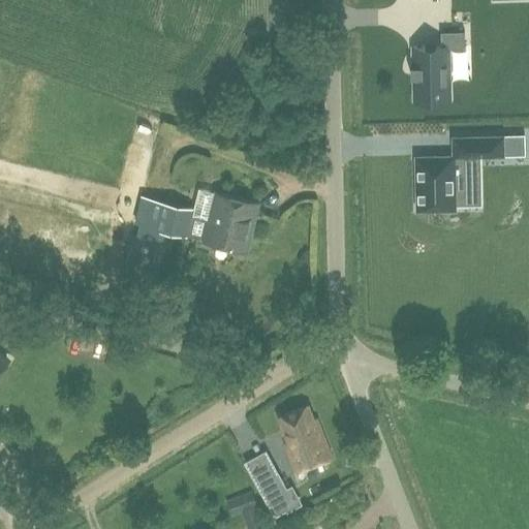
[(406,42),(406,92),(450,91),(450,41),(476,39),(474,18),(440,21),(439,42),(406,42)]
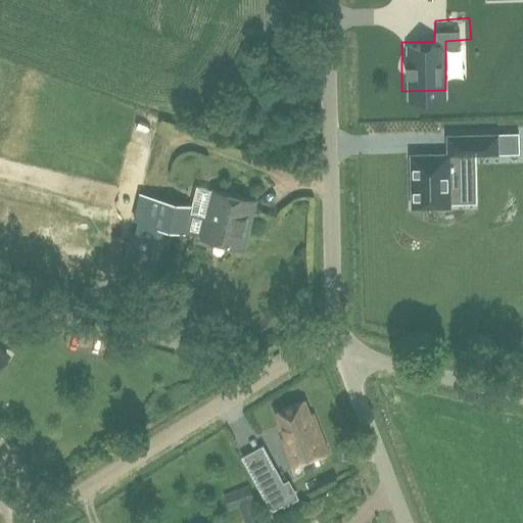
[(453,165),(406,165),(406,197),(454,196),(453,168),(491,167),(490,143),(453,144),(453,165)]
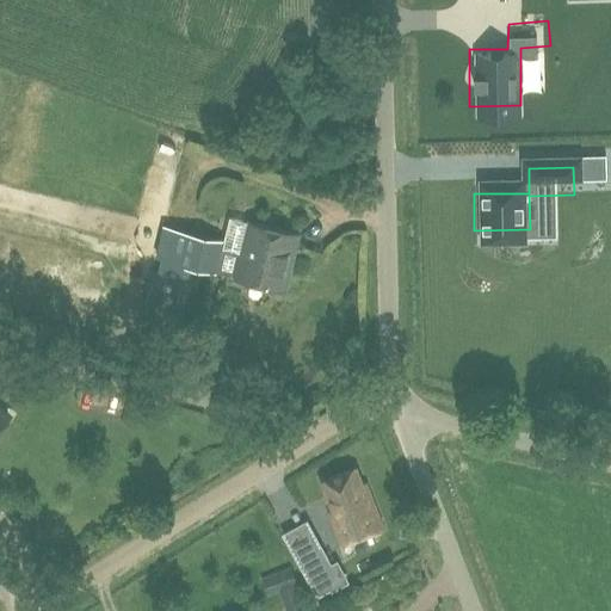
[(166,226),(158,258),(161,259),(158,271),(154,271),(144,310),(181,319),(195,266),(285,289),(298,234),(250,221),(248,222),(229,217),(224,241),(166,226)]
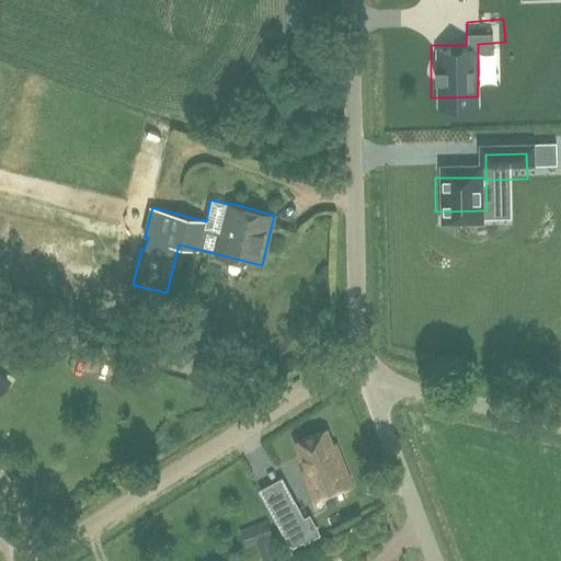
[(0,393),(10,381),(0,373),(0,393)]
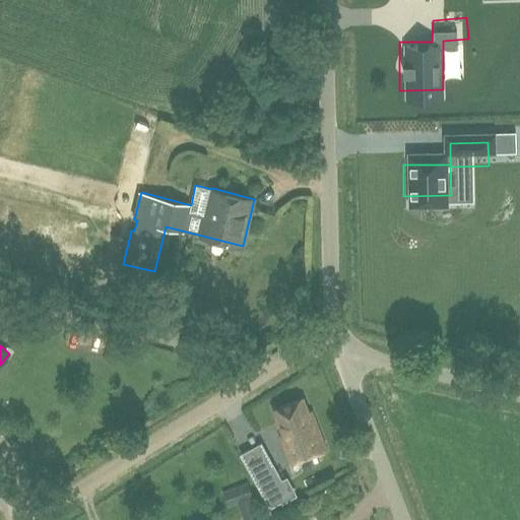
[(289,466),(327,452),(312,410),(310,411),(305,397),(272,408),(281,435),(277,436),(289,466)]
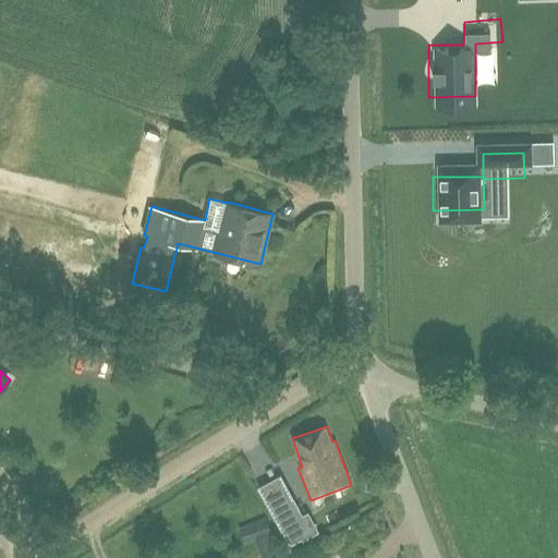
[(280,557),(271,534),(273,533),(267,518),(239,528),(244,545),(255,541),(261,557),(288,557),(287,554),(280,557)]
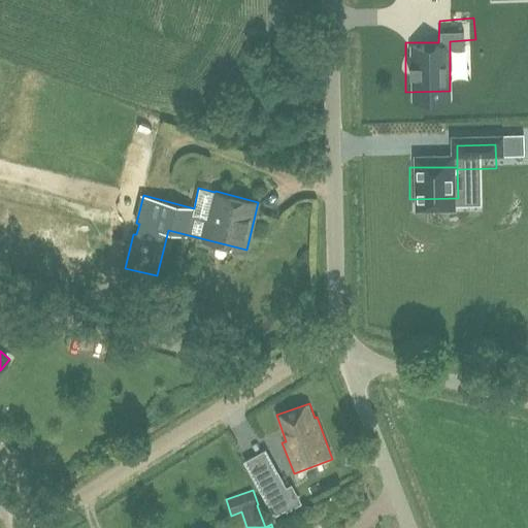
[(265,501),(274,517),(287,510),(277,494),(265,501)]
